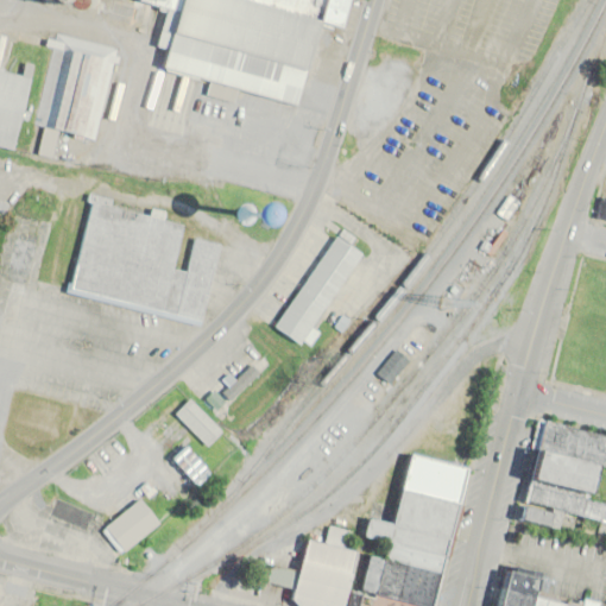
[(239,87),(235,102),(206,94),(209,79),(166,67),(172,48),(157,43),(169,4),(157,0),(352,0),(346,24),(330,20),(316,69),(309,68),(300,105),(239,87)]
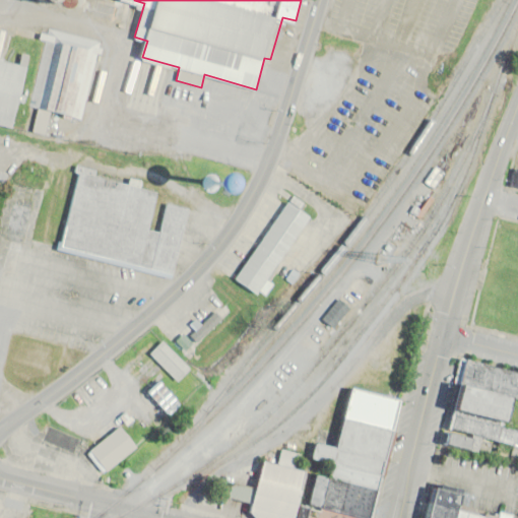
[(83,119),(100,40),(40,27),(37,39),(48,42),(29,131),(42,133),(47,112),(83,119)]
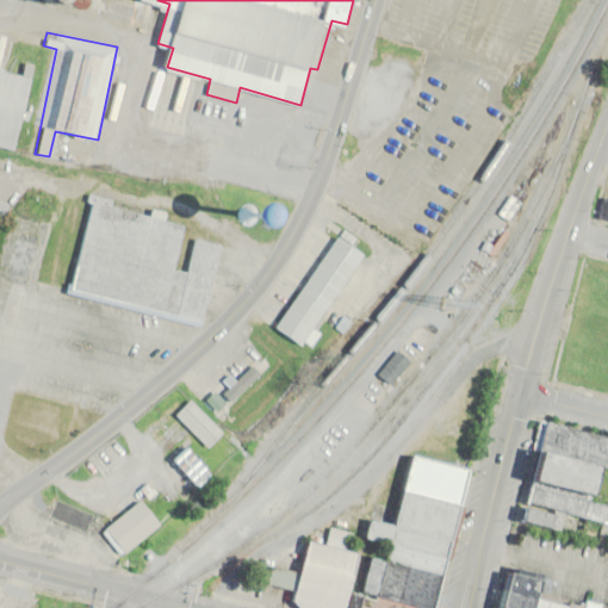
[(0,72),(32,80),(16,149),(0,144),(0,72)]
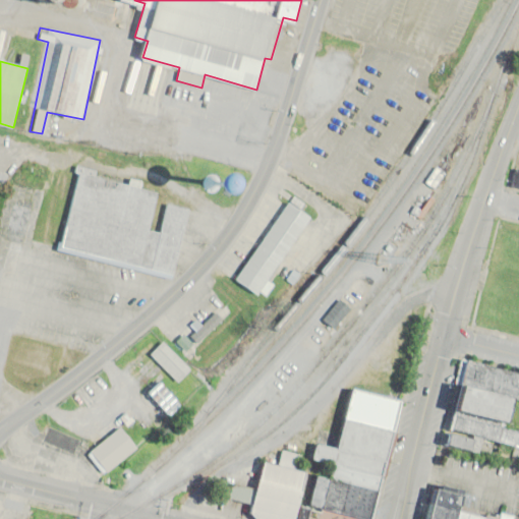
[(510,186),(518,188),(518,168),(515,167),(510,186)]
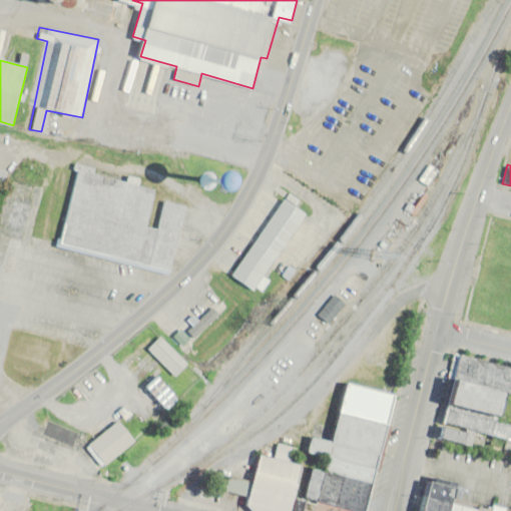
[(165,199),(186,204),(169,270),(148,265),(135,261),(63,242),(81,170),(126,181),(128,174),(140,178),(138,184),(154,188),(145,224),(157,227),(165,199)]
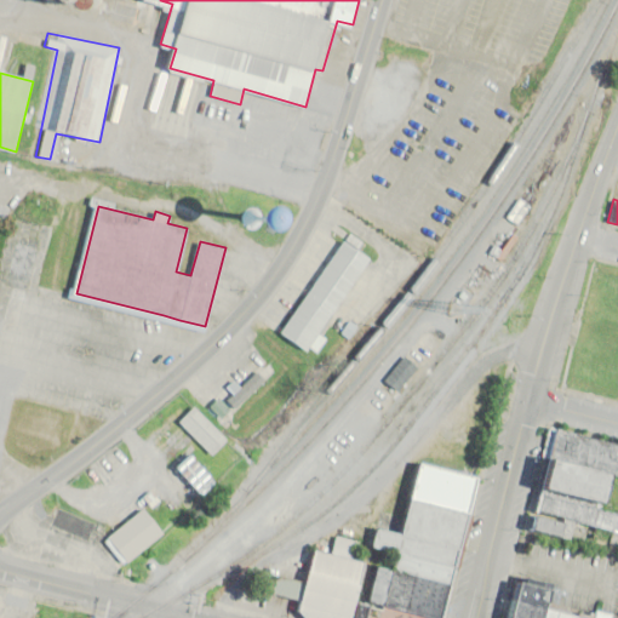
[(344,241),(368,257),(305,349),(281,333),(344,241)]
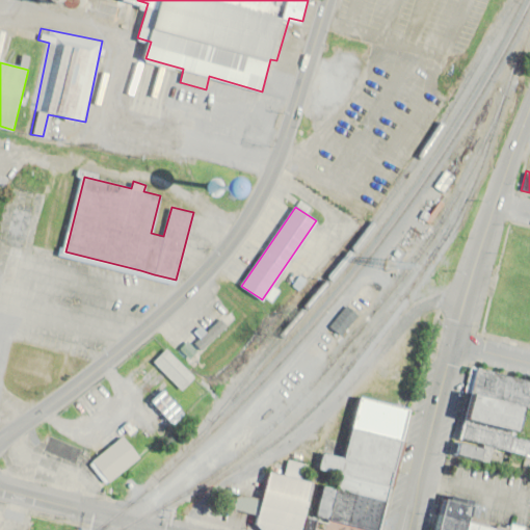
[(358,315),(346,305),(328,326),(340,336),(358,315)]
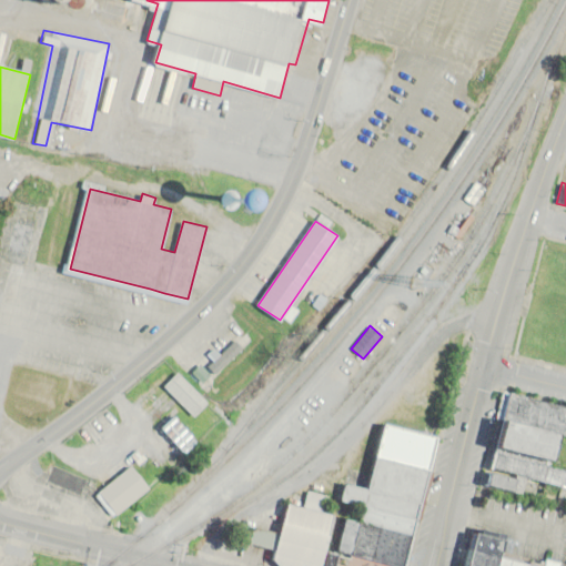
[(254,337),(245,329),(208,365),(216,374),(254,337)]
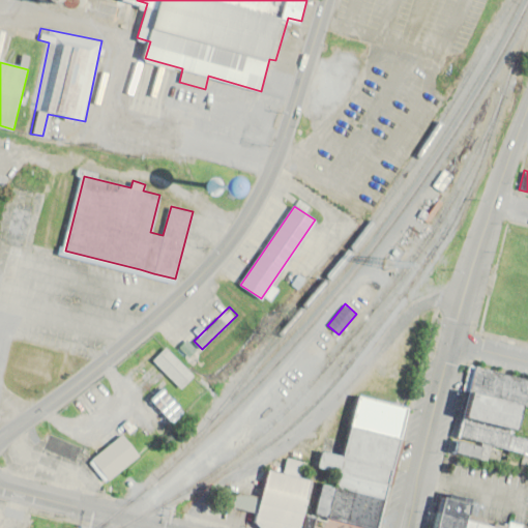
[(181,388),(195,376),(166,347),(152,359),(181,388)]
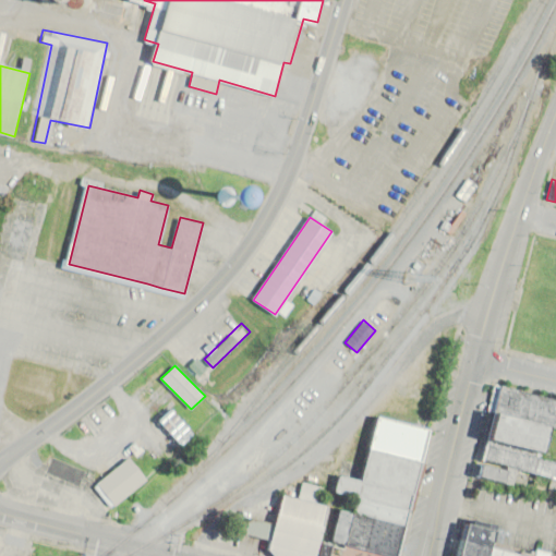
[(555,400),(490,387),(479,439),(471,474),(514,484),(517,470),(555,479),(555,459),(539,455),(544,426),(555,430),(555,400)]
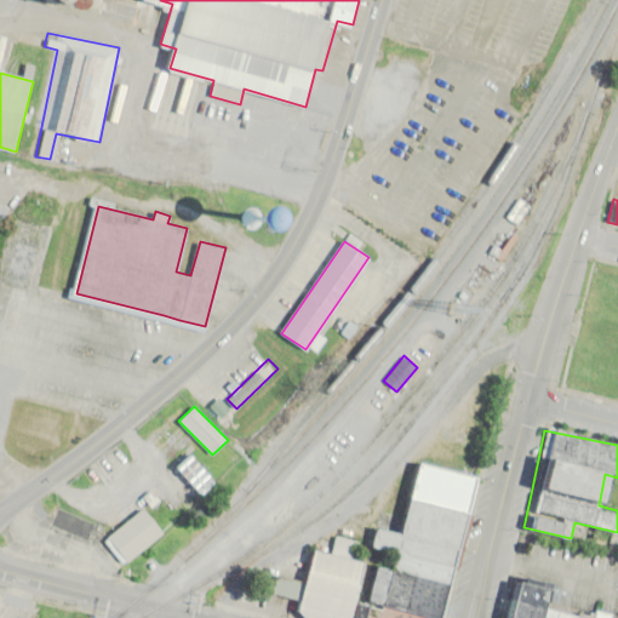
[(377,527),(401,533),(419,463),(479,479),(444,617),(361,617),(375,566),(392,570),(395,556),(371,549),(377,527)]
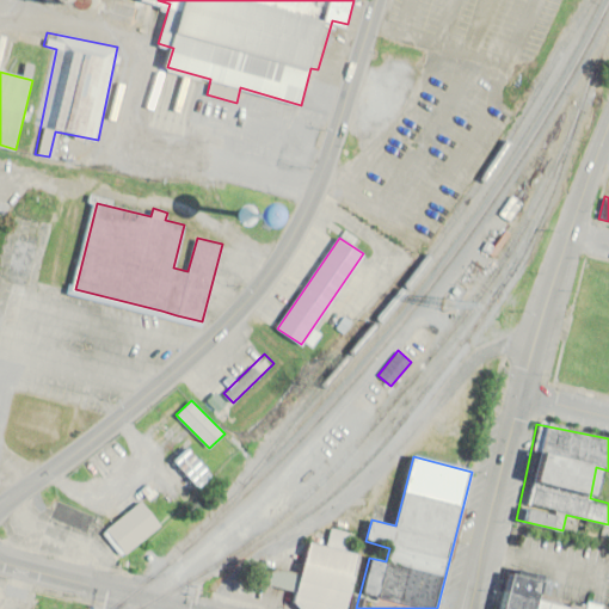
[(104,530),(124,554),(159,523),(140,500),(104,530)]
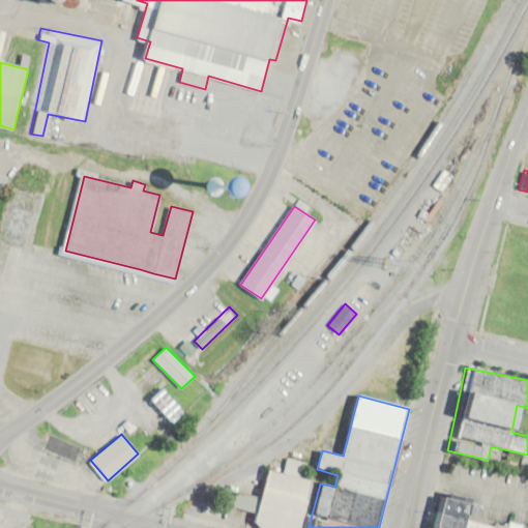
[(263,527),(259,522),(271,471),(281,474),(284,460),(303,465),(299,478),(312,481),(299,527),(263,527)]
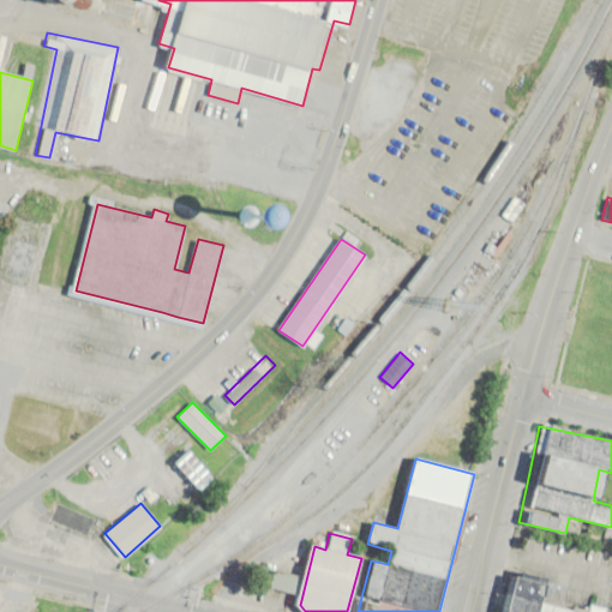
[(570,609),(570,611),(495,611),(505,574),(543,583),(539,600),(570,609)]
